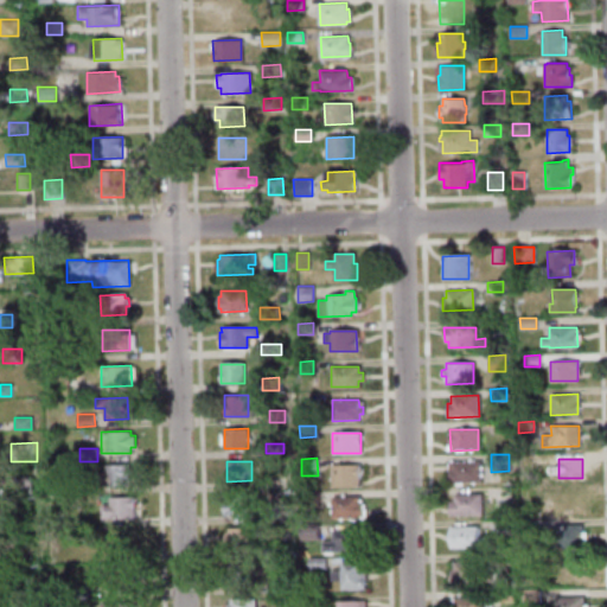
[(449,475),(448,461),(479,461),(480,481),(452,483),(452,475),(449,475)]
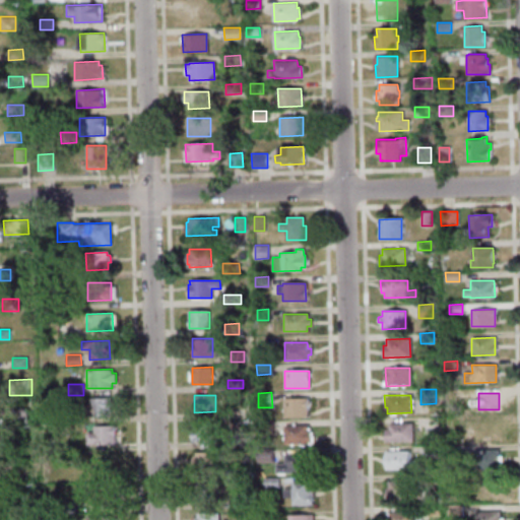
[(111,397),(111,415),(82,416),(82,405),(89,405),(88,398),(111,397)]
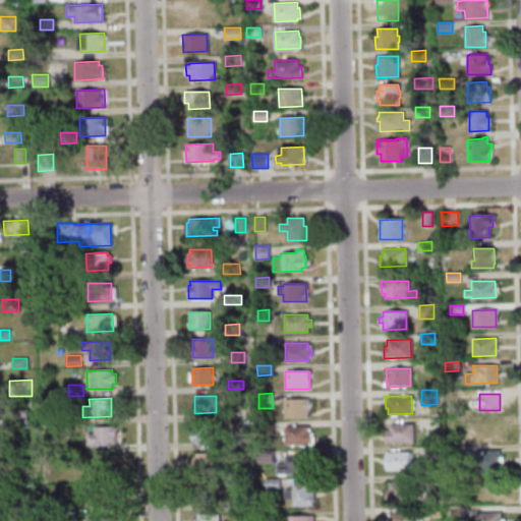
[(284,399),(307,399),(308,417),(284,417),(284,399)]
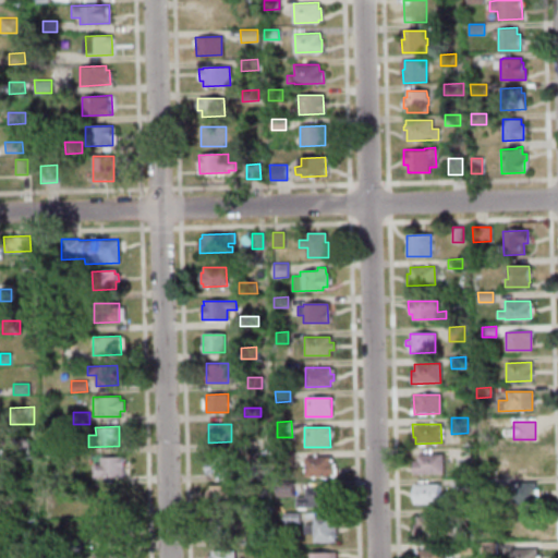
[(12,438),(12,453),(28,453),(28,438),(12,438)]
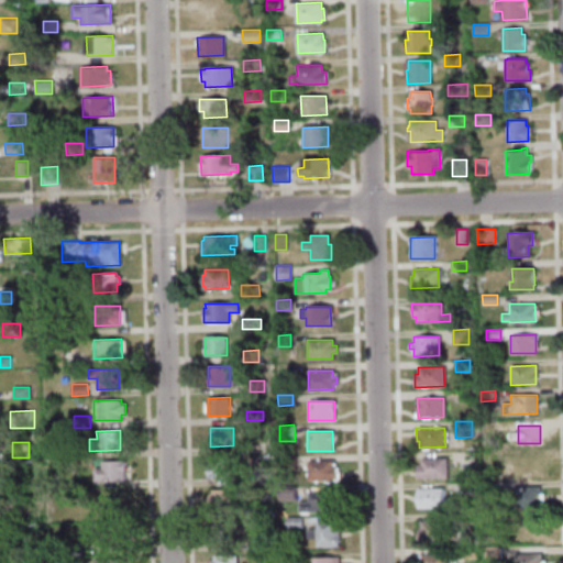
[(280,471),(280,456),(294,456),(294,471),(280,471)]
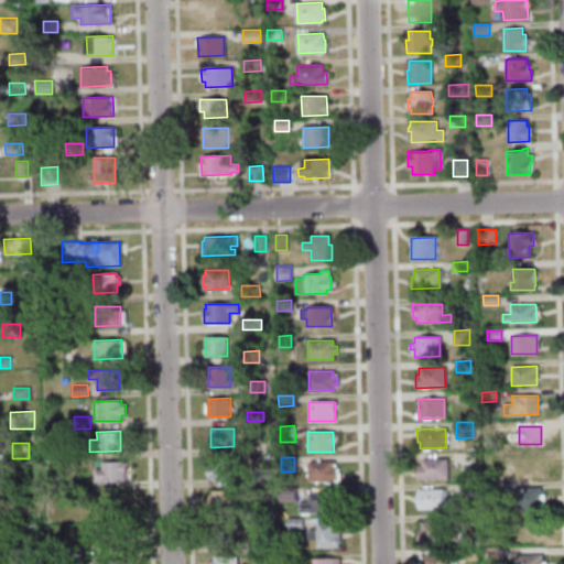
[(447,477),(418,478),(418,466),(422,466),(422,459),(447,458),(447,477)]
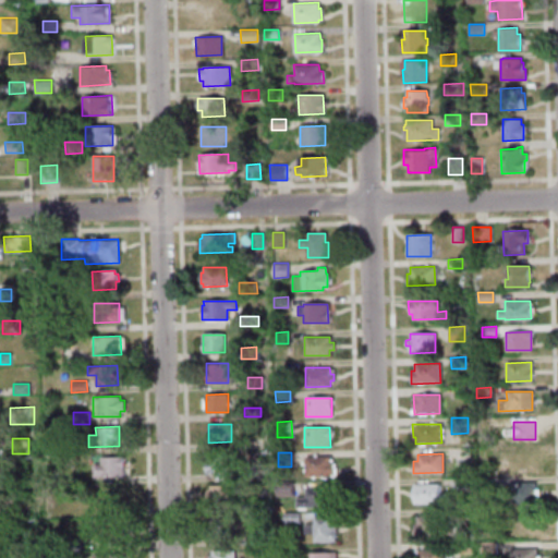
[(206,456),(227,455),(228,473),(206,474),(206,456)]
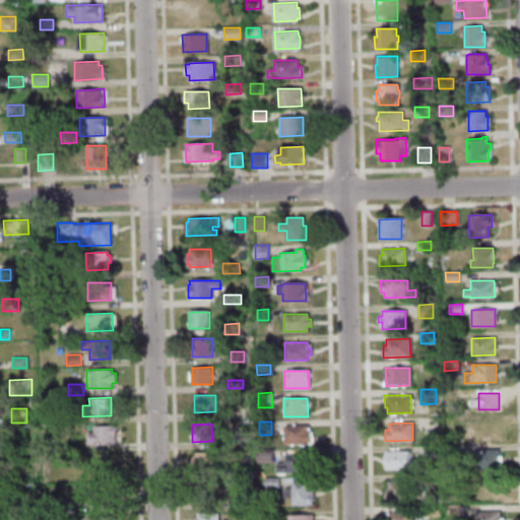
[(115,425),(115,444),(86,444),(86,433),(93,433),(93,426),(115,425)]
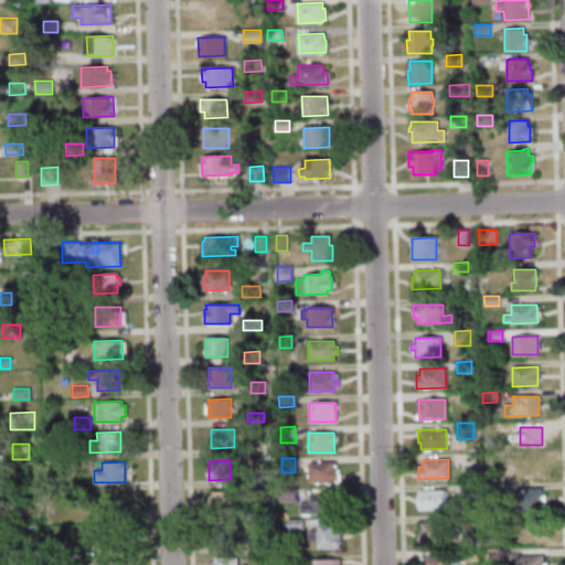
[(333,461),(333,469),(337,469),(338,479),(334,479),(334,482),(310,482),(309,462),(333,461)]
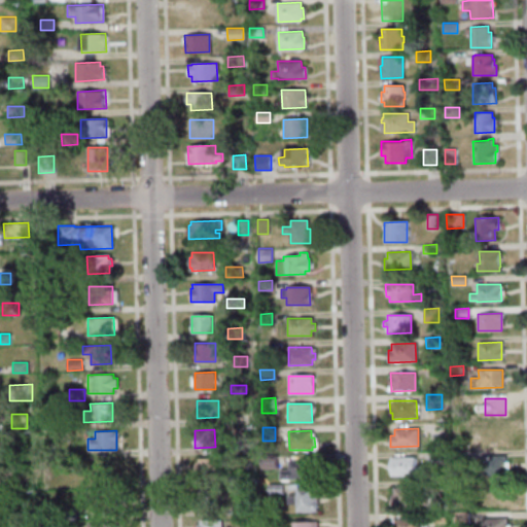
[(429,461),(429,451),(443,451),(443,461),(429,461)]
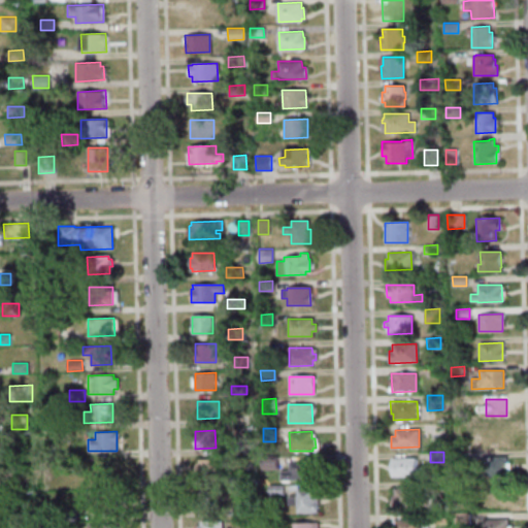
[(279,467),(265,467),(265,457),(279,456),(279,467)]
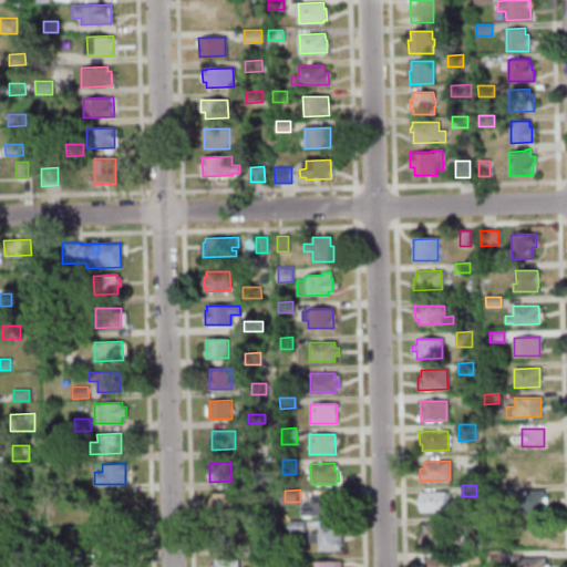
[(517,491),(543,491),(543,509),(518,509),(517,491)]
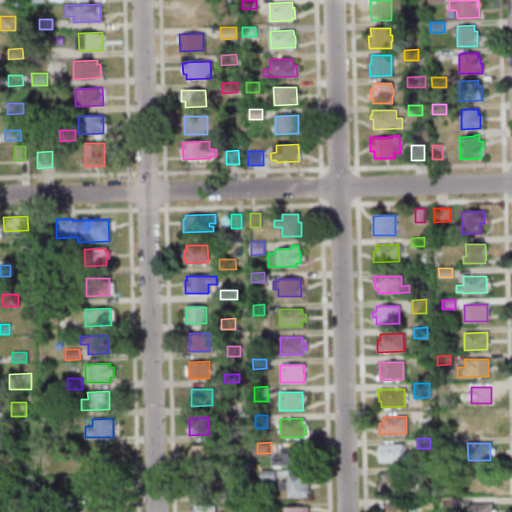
[(379,462),(379,445),(402,444),(402,453),(408,453),(408,461),(379,462)]
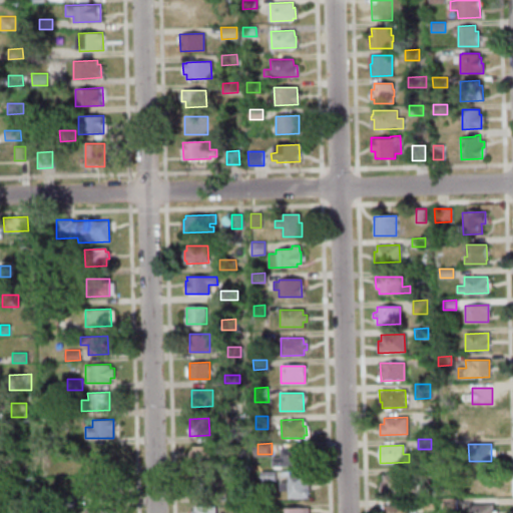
[(214,464),(190,464),(190,450),(191,450),(191,447),(213,447),(214,464)]
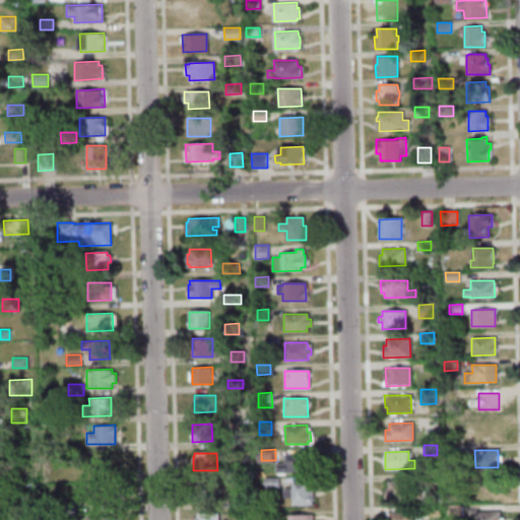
[(312,466),(308,466),(308,472),(275,472),(275,464),(284,464),(284,454),(312,454),(312,466)]
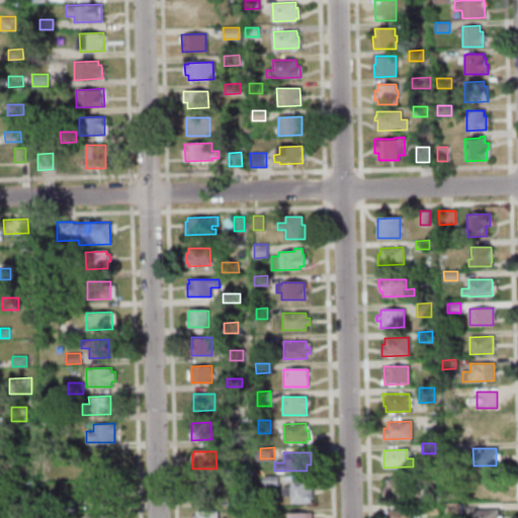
[(98,459),(99,471),(115,470),(114,457),(98,459)]
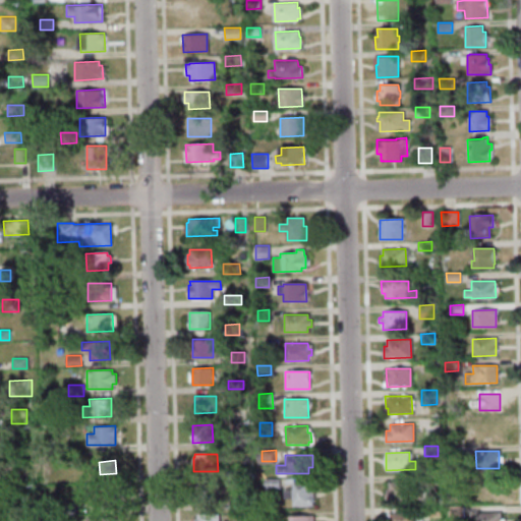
[(252,465),(252,477),(237,478),(236,465),(252,465)]
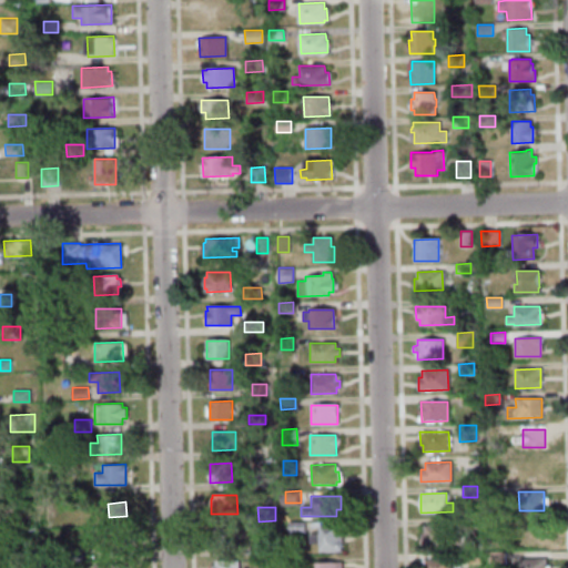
[(288,533),(288,521),(304,521),(304,533),(288,533)]
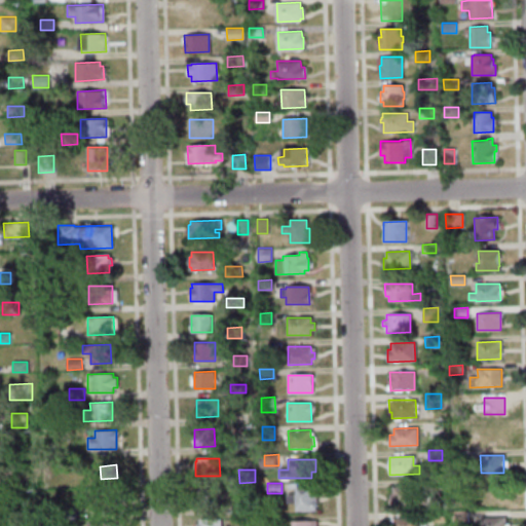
[(504,484),(504,500),(481,501),(480,484),(504,484)]
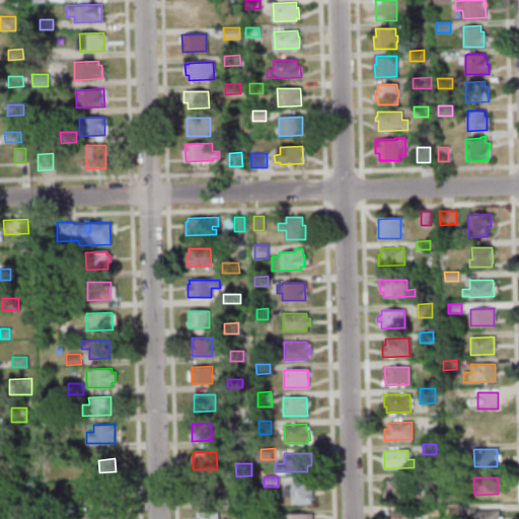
[(411,479),(411,489),(419,489),(419,497),(386,498),(385,487),(387,487),(387,479),(411,479)]
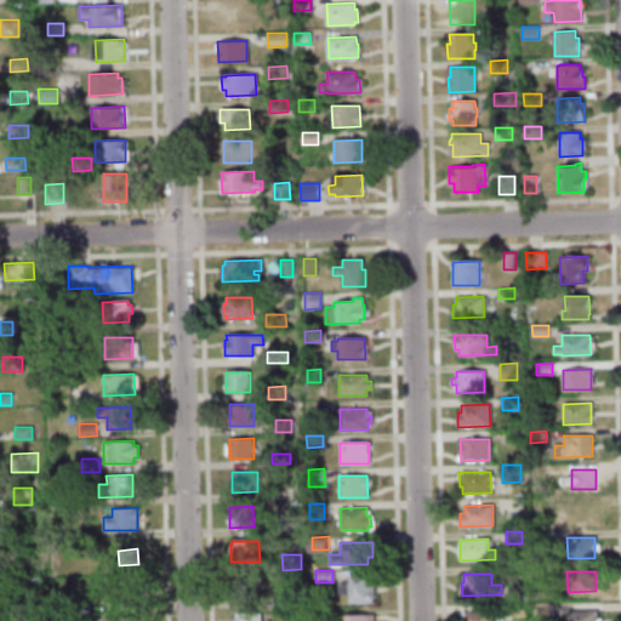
[(348,575),(370,575),(370,586),(372,586),(372,602),(348,603),(348,593),(339,593),(339,584),(348,584),(348,575)]
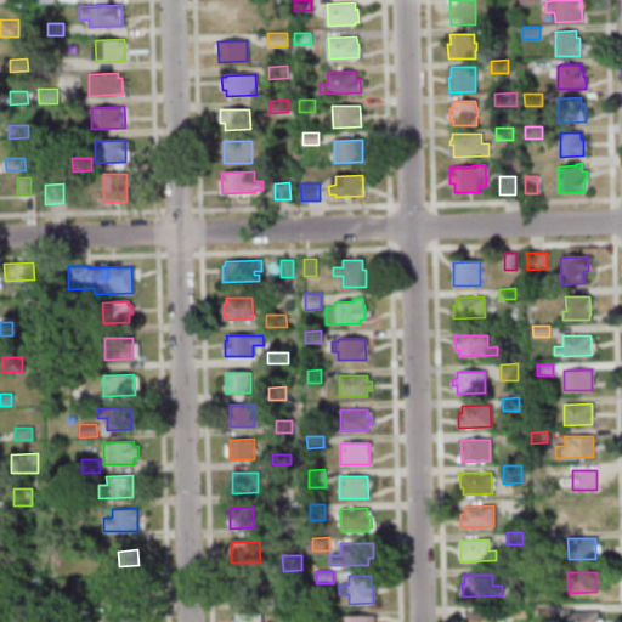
[(235,577),(260,577),(260,598),(232,598),(232,583),(235,583),(235,577)]
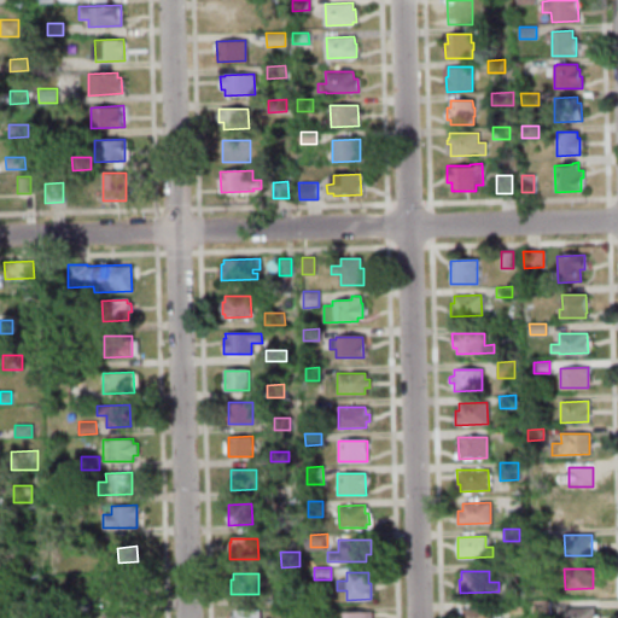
[(134,578),(134,600),(106,600),(105,579),(134,578)]
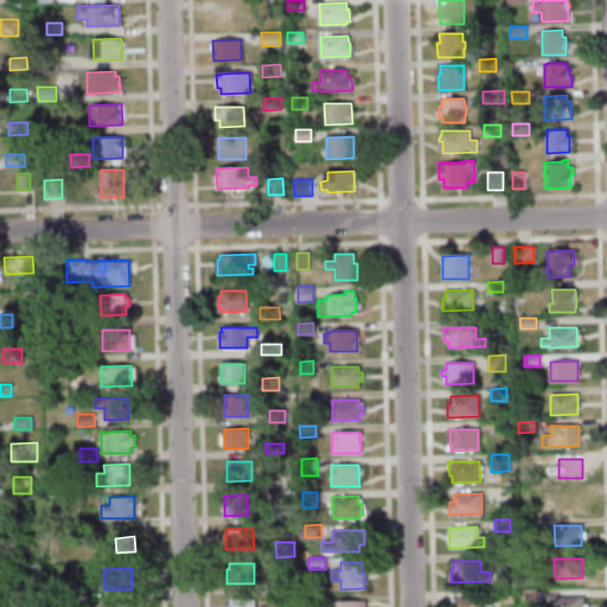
[(275,593),(275,577),(294,577),(294,593),(275,593)]
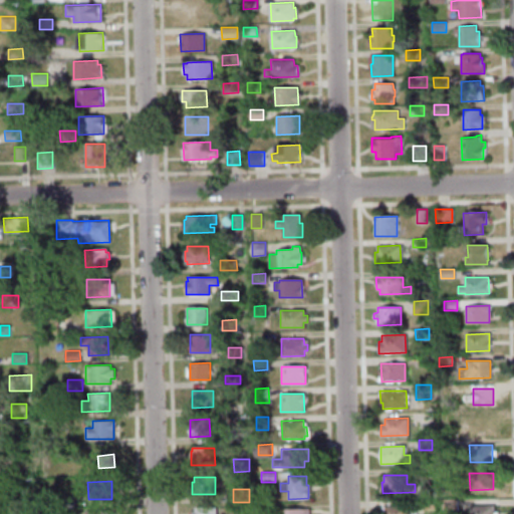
[(74,495),(74,507),(61,508),(60,495),(74,495)]
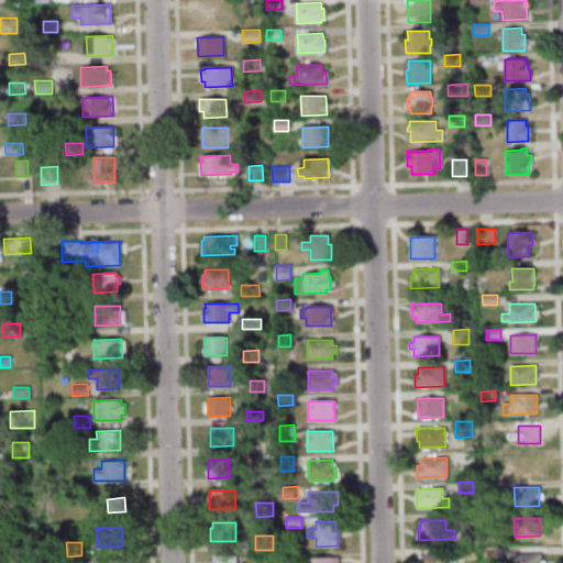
[(474,547),(475,559),(460,559),(460,547),(474,547)]
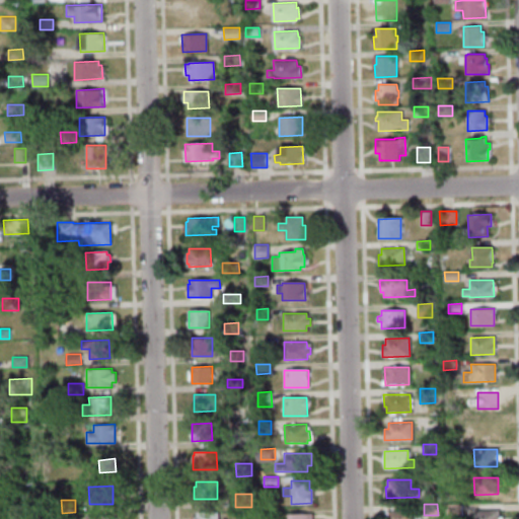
[(461,514),(447,514),(446,504),(461,504),(461,514)]
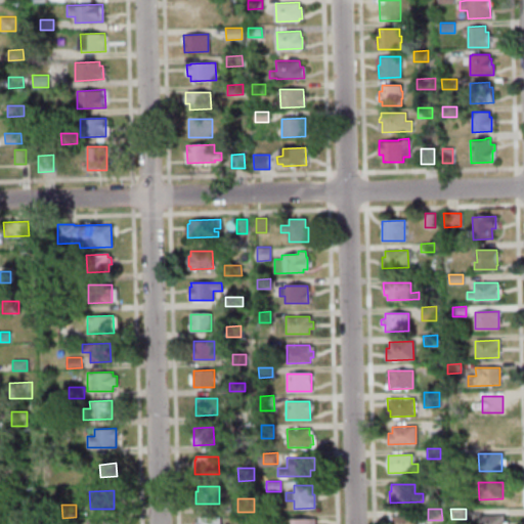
[(415,515),(415,523),(392,523),(392,516),(415,515)]
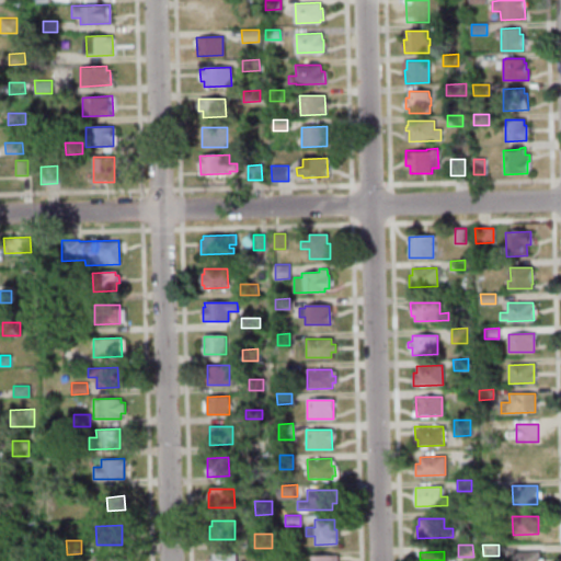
[(538,560),(515,560),(515,551),(538,551),(538,560)]
